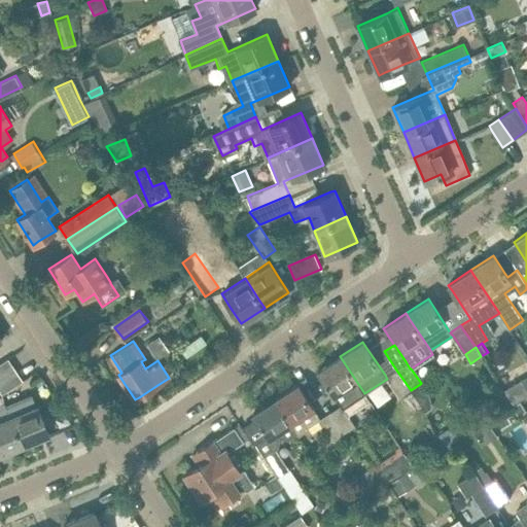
[(340,356),(318,371),(321,376),(329,388),(334,394),(341,406),(343,409),(343,408),(364,393),(340,356)]
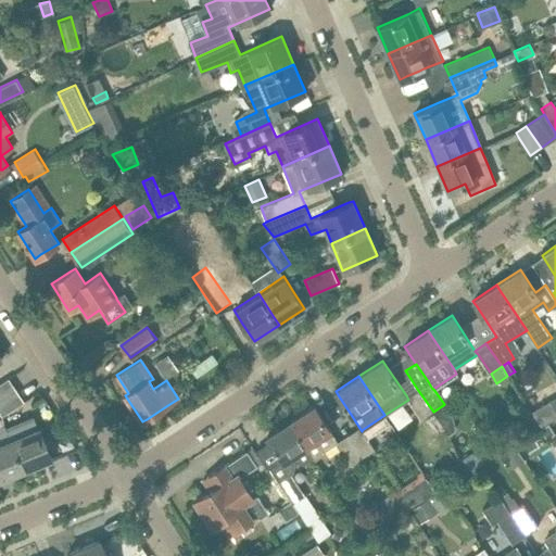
[(0,399),(15,389),(8,378),(0,382),(0,399)]
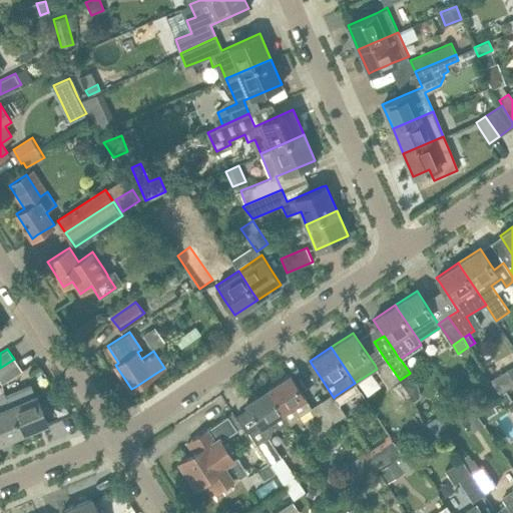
[(0,379),(2,383),(5,381),(21,370),(14,359),(0,368),(0,379)]
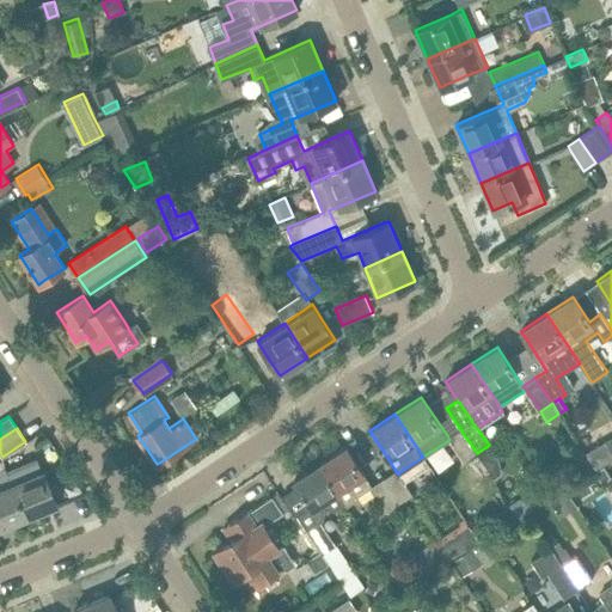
[(459,428),(447,435),(450,440),(465,461),(476,454),(477,453),(459,428)]
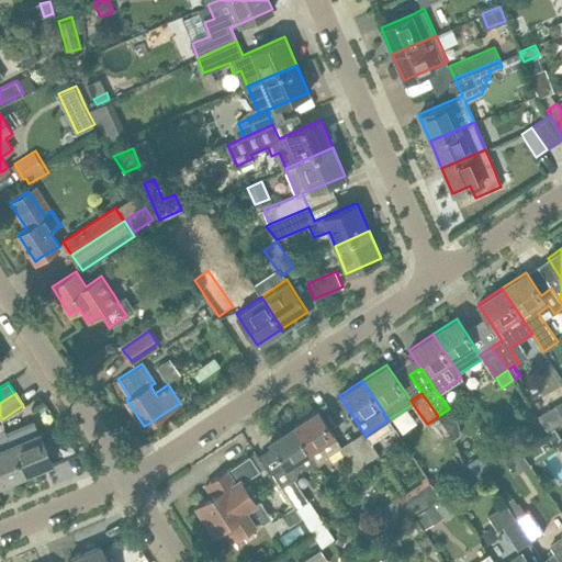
[(561,413),(555,403),(536,415),(547,430),(553,427),(561,420),(561,413)]
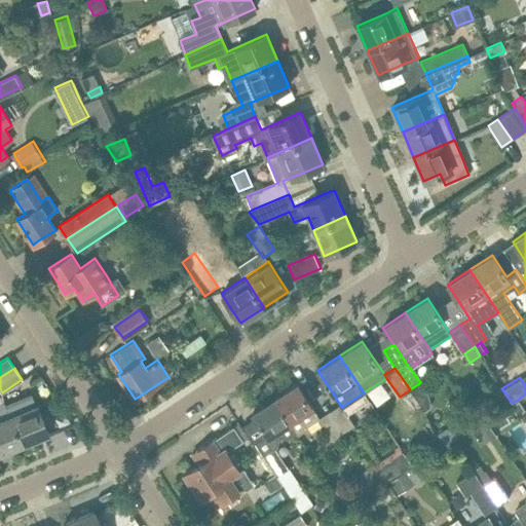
[(297,384),(274,399),(277,404),(289,421),(296,433),(299,430),(300,434),(308,428),(307,426),(320,417),(311,407),(308,401),(297,384)]
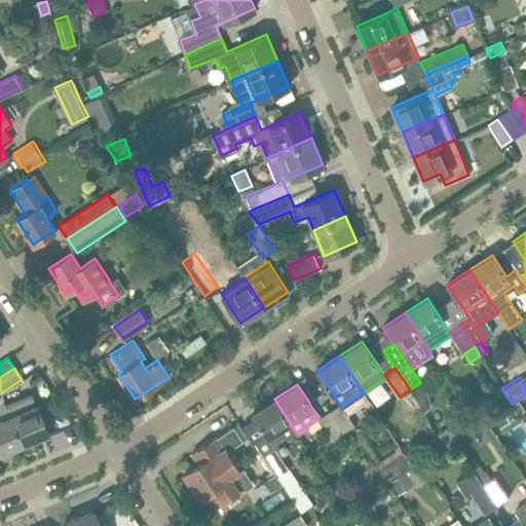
[(19,398),(25,410),(10,416),(17,436),(21,444),(48,433),(44,424),(31,392),(19,398)]
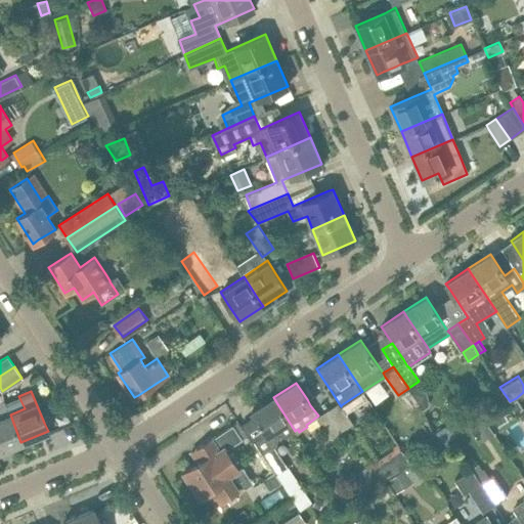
[(273,397),(251,411),(254,417),(262,429),(266,434),(255,441),(301,509),(311,503),(273,445),(276,443),(278,435),(286,436),(295,431),(288,420),(276,402),(273,397)]
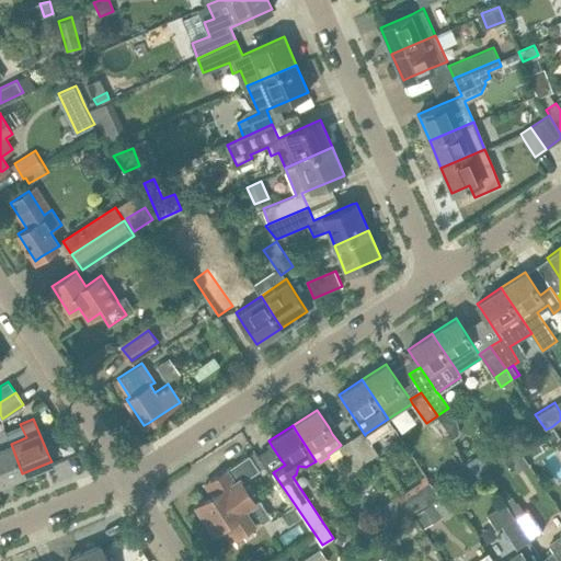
[(546,430),(544,432),(551,444),(560,438),(552,426),(546,430)]
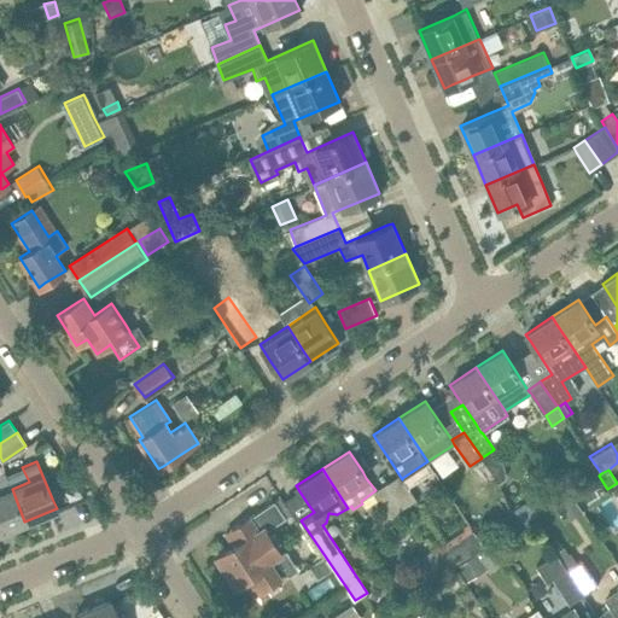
[(400,476),(388,483),(404,507),(417,500),(408,487),(402,478),(402,479),(400,476)]
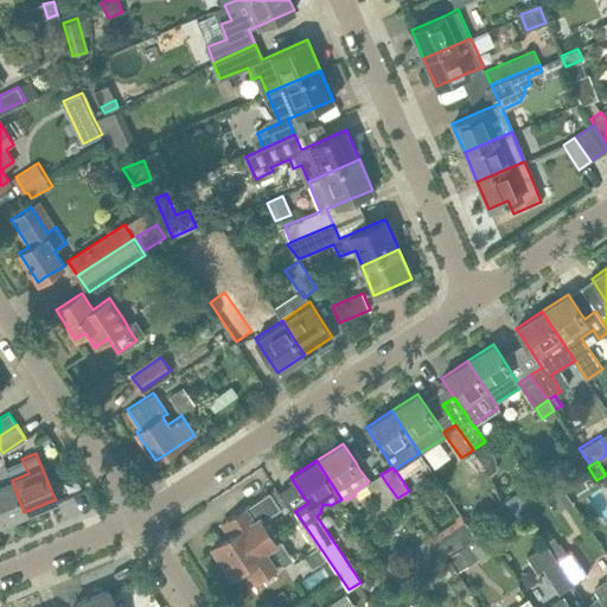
[(547,493),(561,484),(549,467),(535,477),(547,493)]
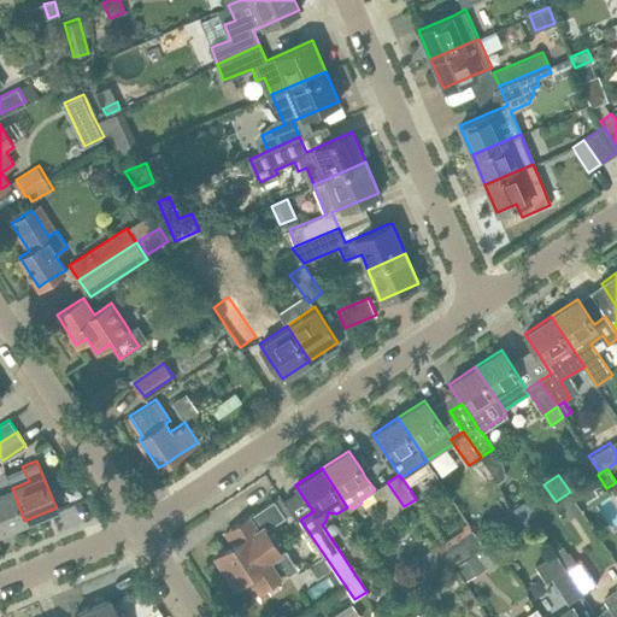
[(387,482),(375,491),(392,515),(404,506),(387,482)]
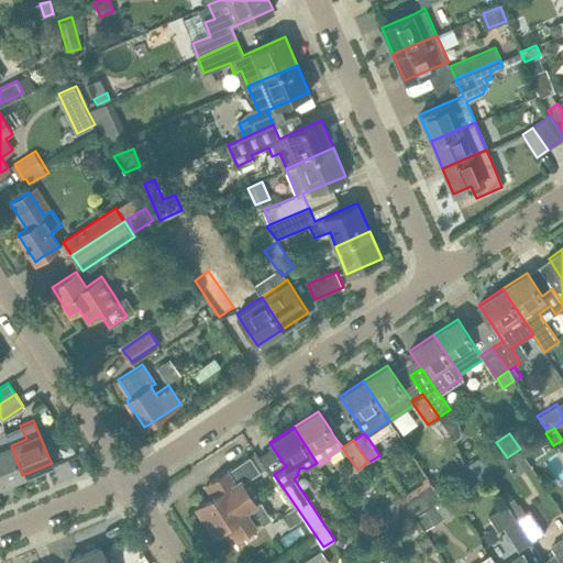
[(0,449),(0,484),(22,475),(19,466),(11,445),(0,449)]
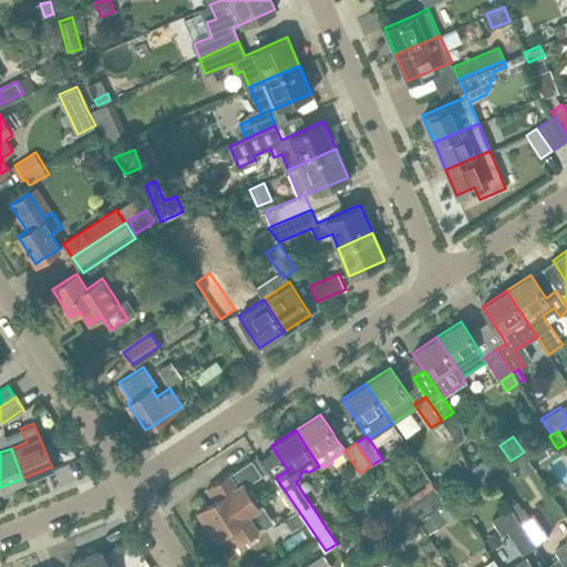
[(225,492),(197,509),(216,537),(225,532),(232,542),(256,525),(249,514),(260,507),(246,484),(260,474),(251,460),(230,473),(230,472),(218,480),(225,492)]
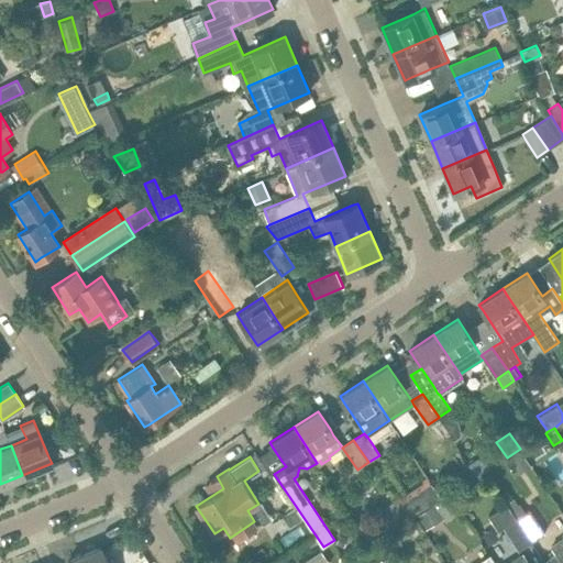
[(476,459),(466,465),(475,477),(485,472),(476,459)]
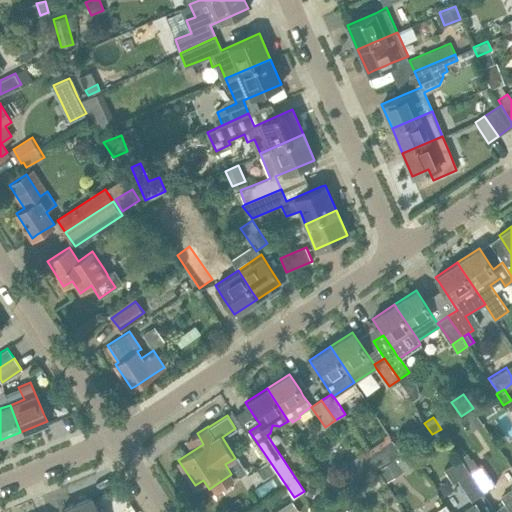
[(370,473),(379,467),(401,452),(389,435),(358,456),(370,473)]
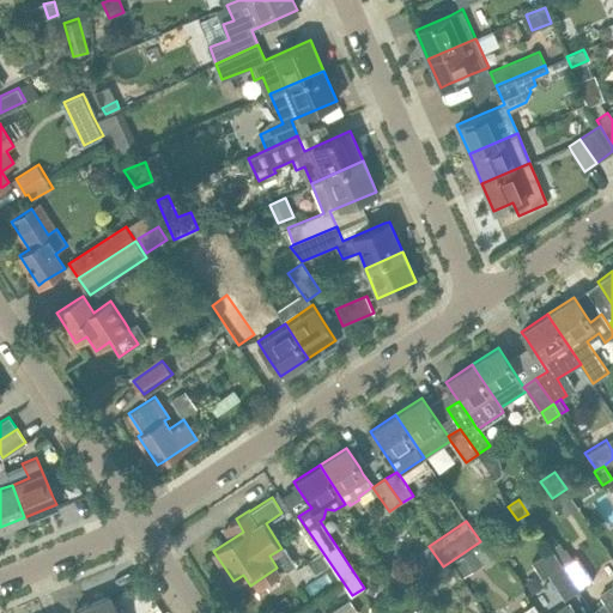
[(532,560),(542,577),(547,574),(565,600),(580,590),(554,553),(556,553),(551,547),(532,560)]
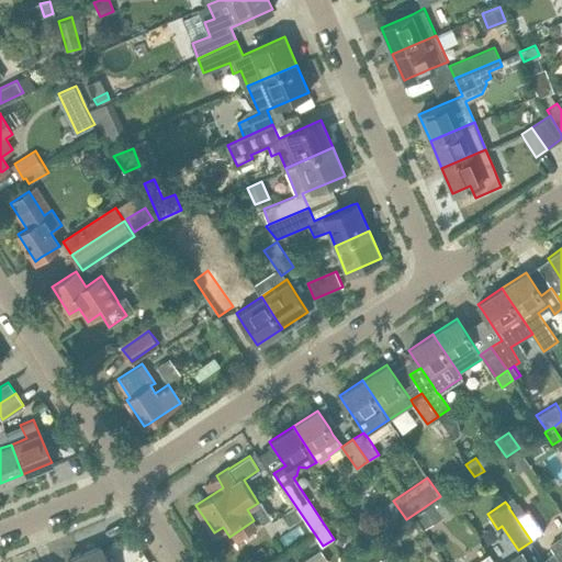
[(518,502),(509,507),(508,507),(531,541),(544,532),(529,508),(525,512),(518,502)]
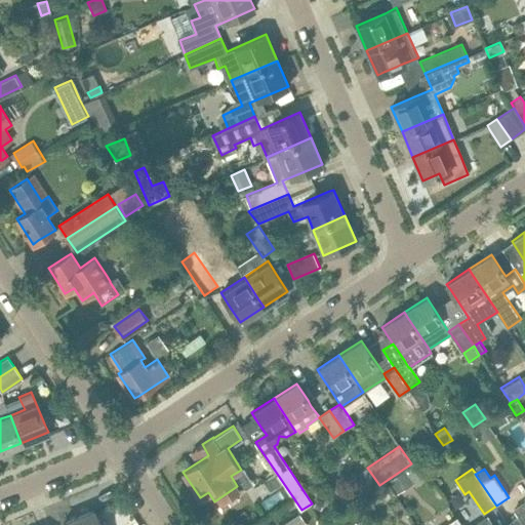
[(519,516),(511,521),(513,524),(524,524),(524,496),(524,501),(514,509),(519,516)]
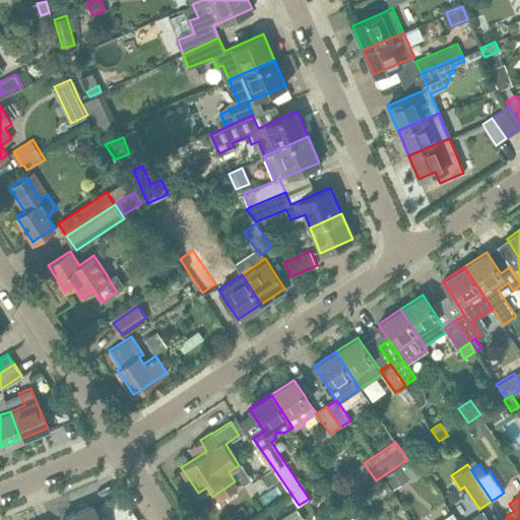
[(313,493),(309,502),(316,506),(321,497),(313,493)]
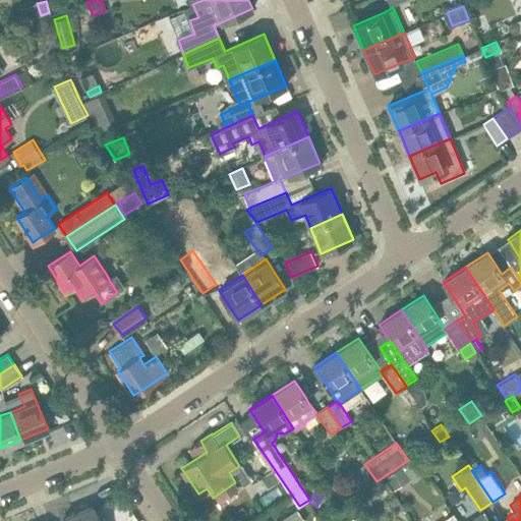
[(99,520),(93,506),(63,519),(63,520),(99,520)]
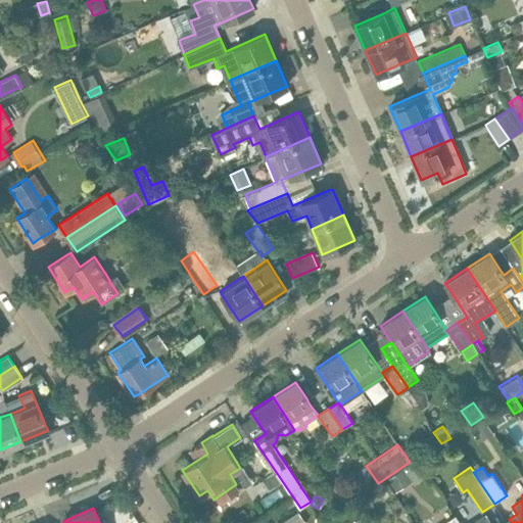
[(200,511),(189,518),(191,522),(205,522),(207,522),(200,511)]
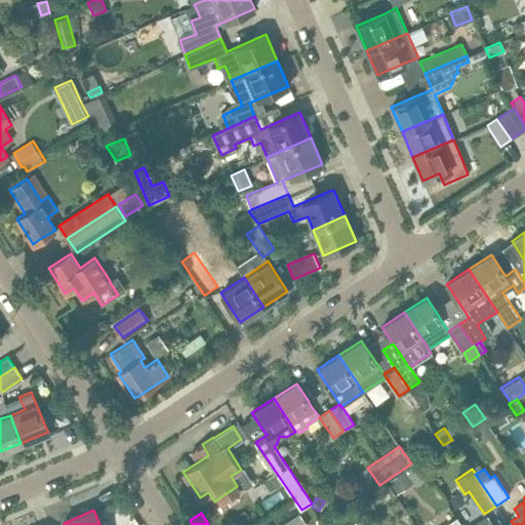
[(308,524),(301,513),(280,524),(308,524)]
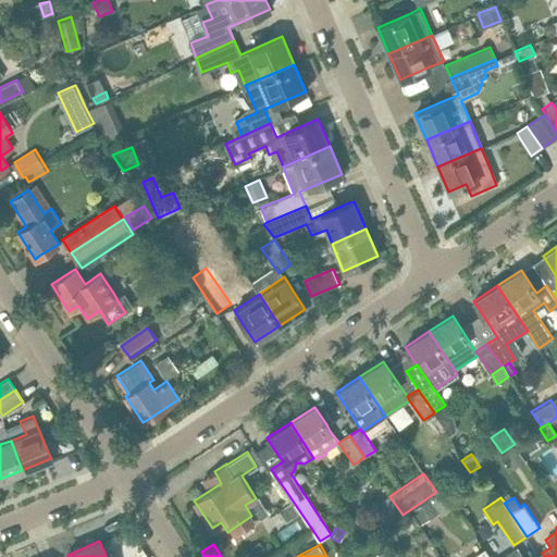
[(491,556),(485,547),(470,556),(491,556)]
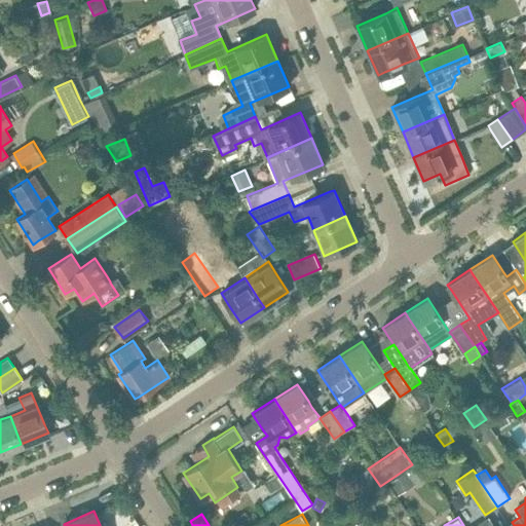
[(494,525),(489,517),(474,525),(494,525)]
